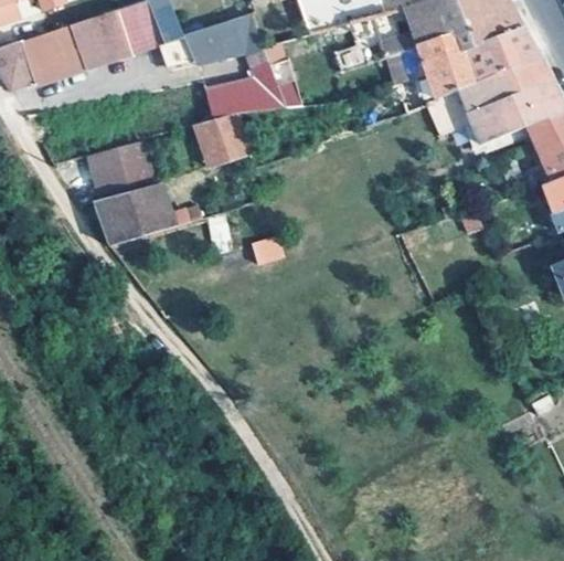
[(0,0),(0,13),(21,7),(18,0),(0,0)]
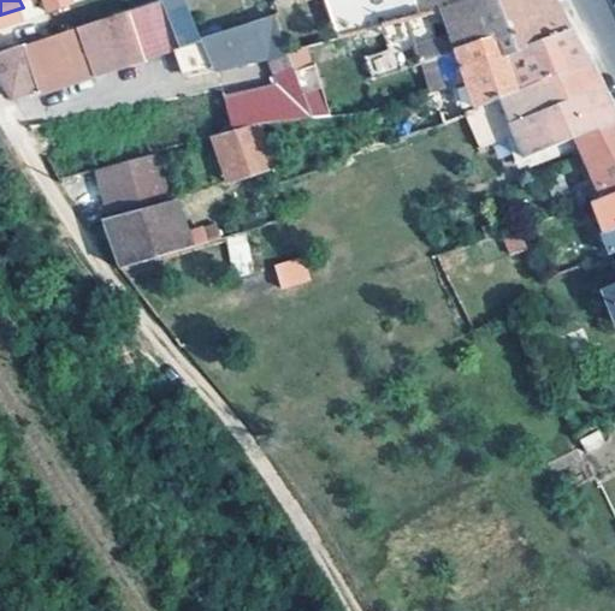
[(200,36),(182,0),(149,0),(134,5),(0,48),(0,82),(11,95),(36,84),(39,92),(75,79),(92,72),(108,67),(126,61),(143,57),(160,51),(176,45),(185,73),(211,67),(200,36)]
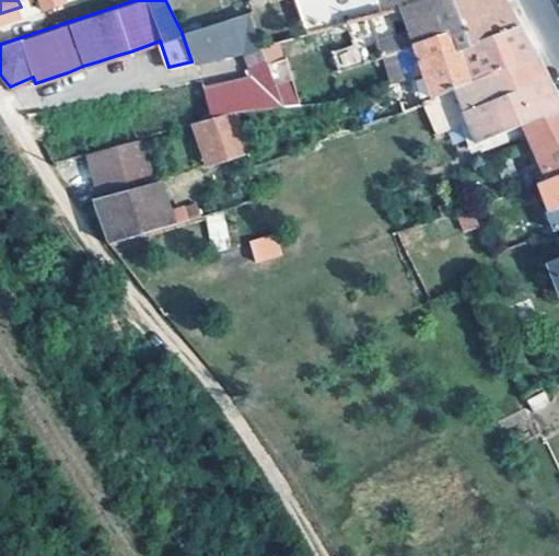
[(247,12),(258,46),(382,13),(399,7),(419,0),(293,0),(301,22),(265,31),(257,9),(251,11),(247,12)]
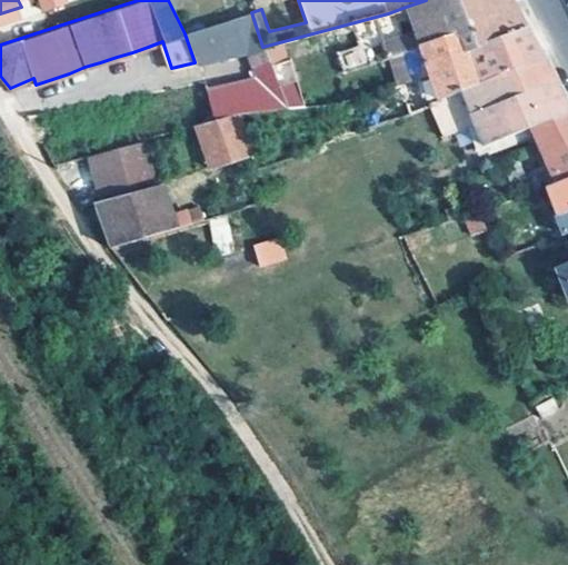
[(426,0),(406,7),(414,30),(359,45),(365,65),(391,58),(401,82),(419,77),(409,51),(457,35),(462,50),(526,28),(509,0),(426,0)]
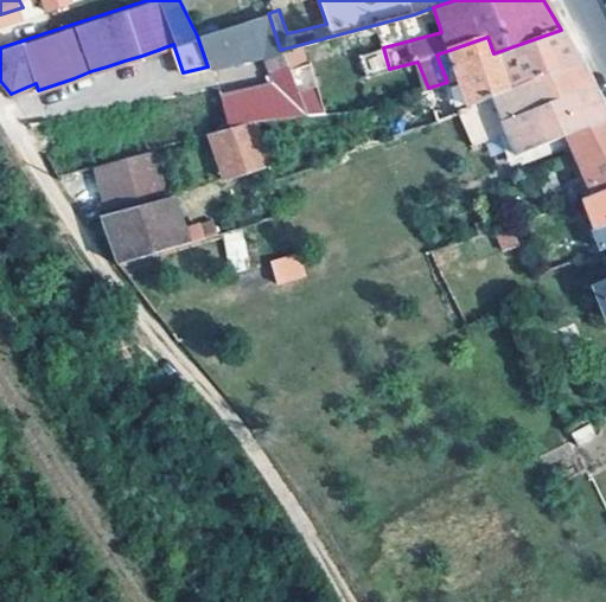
[(299,106),(280,50),(268,13),(197,36),(208,66),(227,62),(244,57),(261,53),(273,81),(255,85),(237,90),(217,95),(218,98),(229,127),(253,120),(267,119),(286,116),(284,110),(299,106)]
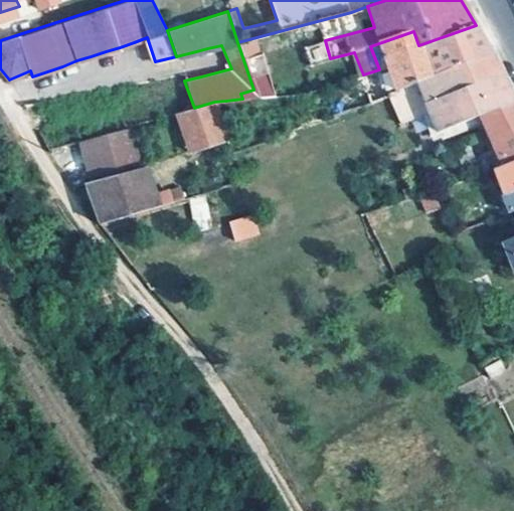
[(396,92),(490,52),(484,39),(476,25),(418,45),(413,31),(370,46),(379,69),(386,67),(396,92)]
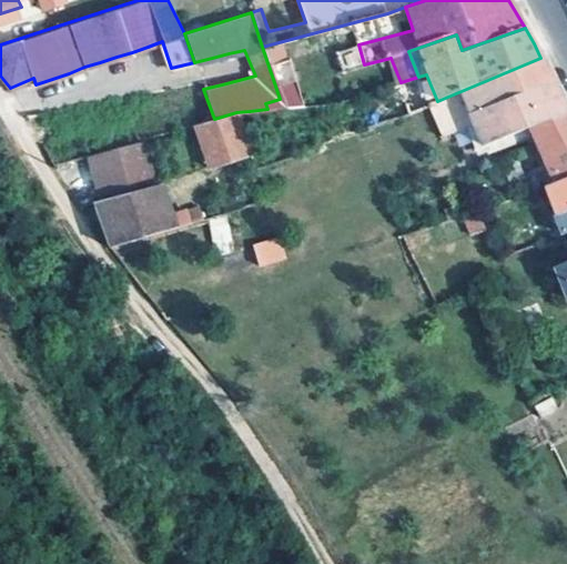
[(358,44),(338,51),(344,70),(364,64),(358,44)]
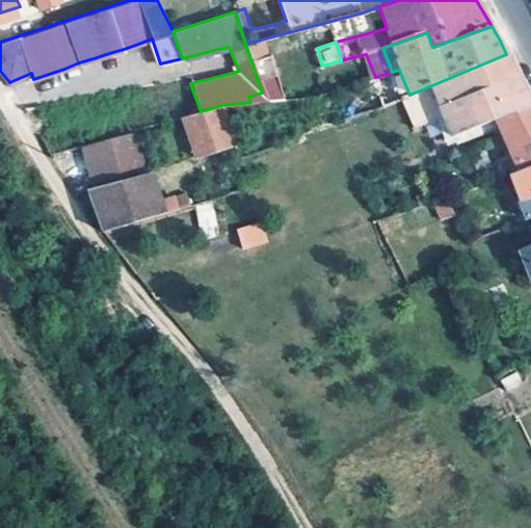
[(506,54),(409,95),(402,97),(414,126),(444,113),(452,134),(497,116),(530,103),(530,100),(521,81),(506,54)]
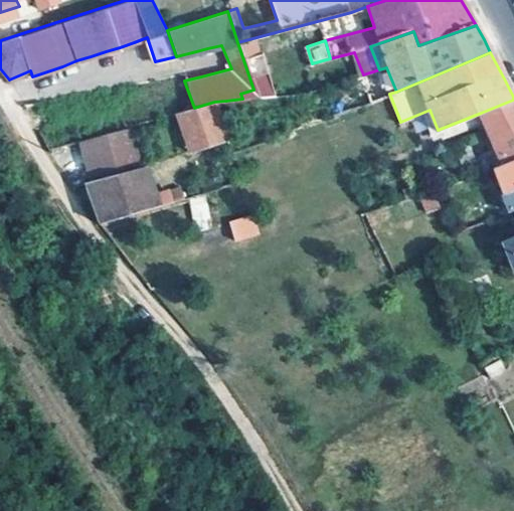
[(396,92),(386,67),(379,69),(384,84),(366,92),(369,101),(389,94),(396,92)]
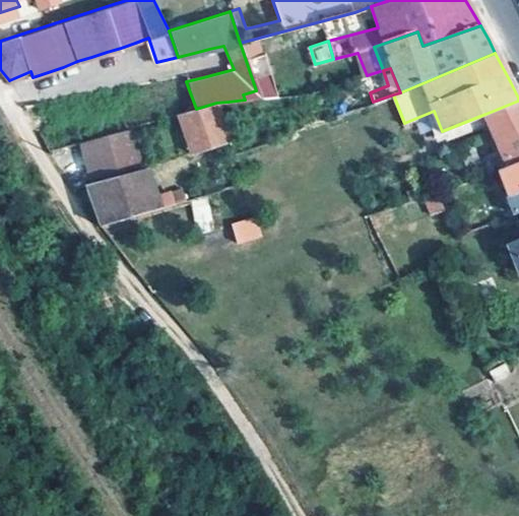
[(518,101),(485,114),(491,129),(505,169),(518,163),(518,101)]
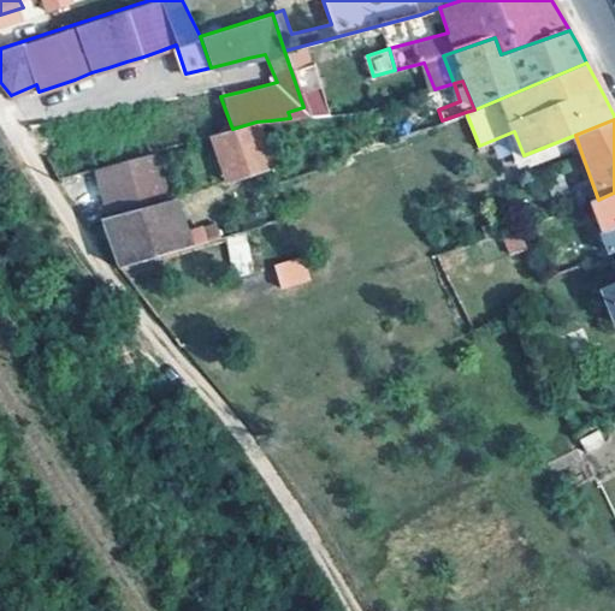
[(260,134),(256,122),(232,129),(212,134),(224,178),(271,165),(260,134)]
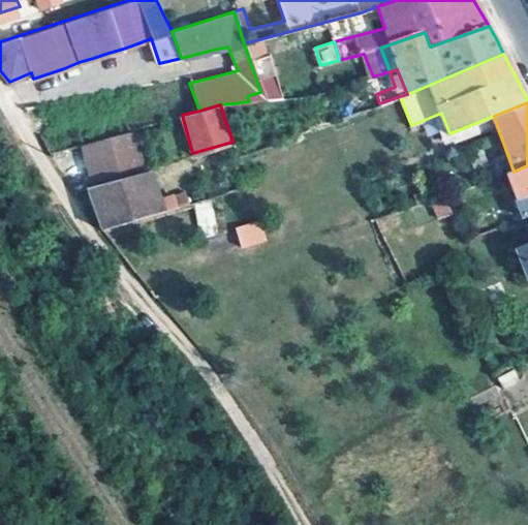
[(94,189),(147,171),(133,129),(79,145),(94,189)]
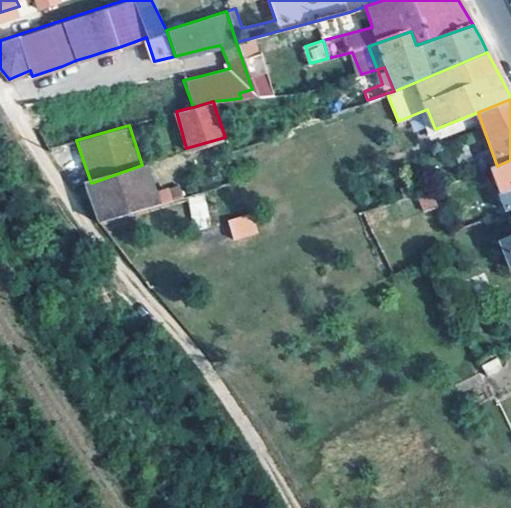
[(510,160),(497,166),(481,172),(485,182),(494,178),(500,193),(497,194),(503,210),(510,206),(510,160)]
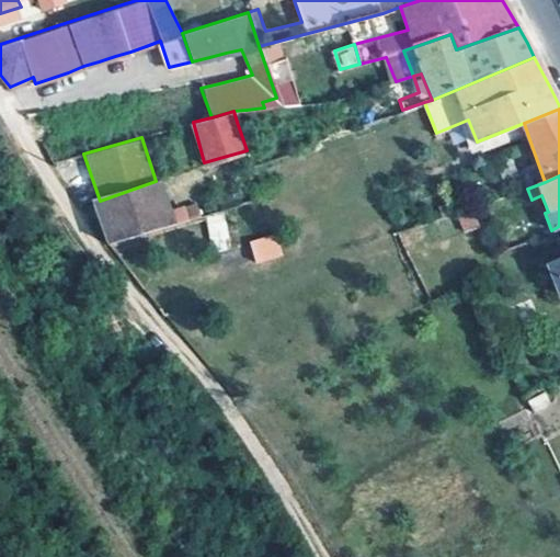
[(156,181),(100,201),(94,203),(109,242),(129,237),(198,216),(195,202),(166,211),(158,181),(156,181)]
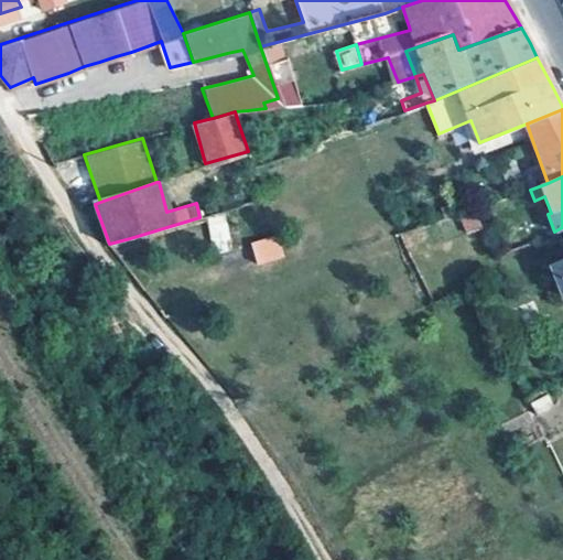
[(223,208),(205,213),(214,249),(231,246),(223,208)]
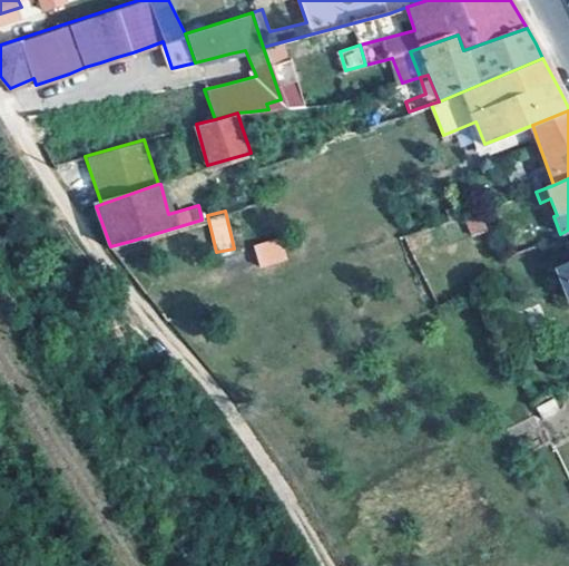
[(498,257),(479,213),(464,217),(483,263),(498,257)]
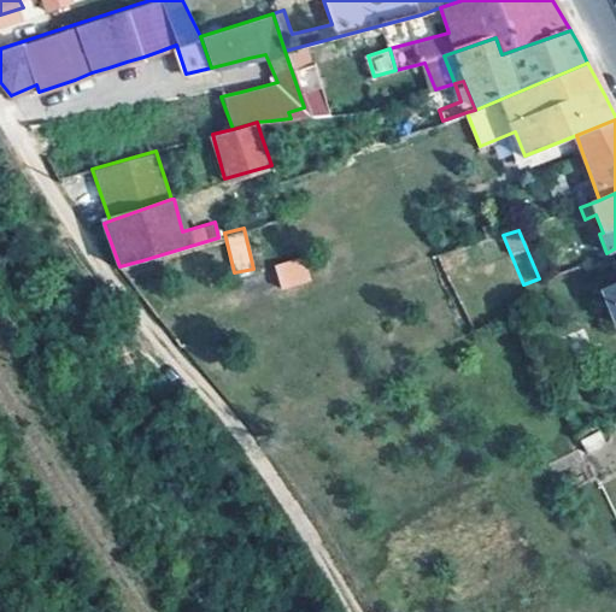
[(317,280),(309,257),(280,268),(289,289),(317,280)]
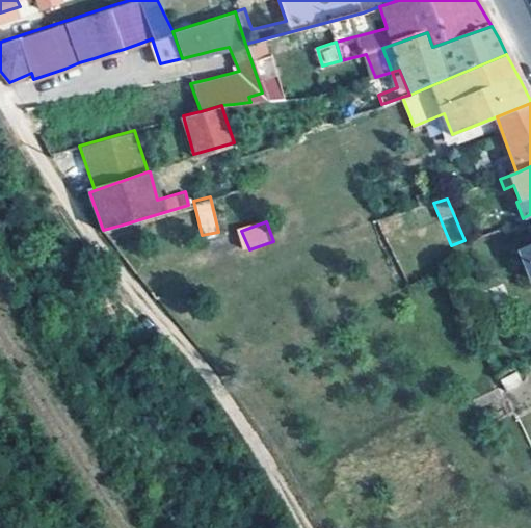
[(530,244),(520,251),(530,278),(530,244)]
